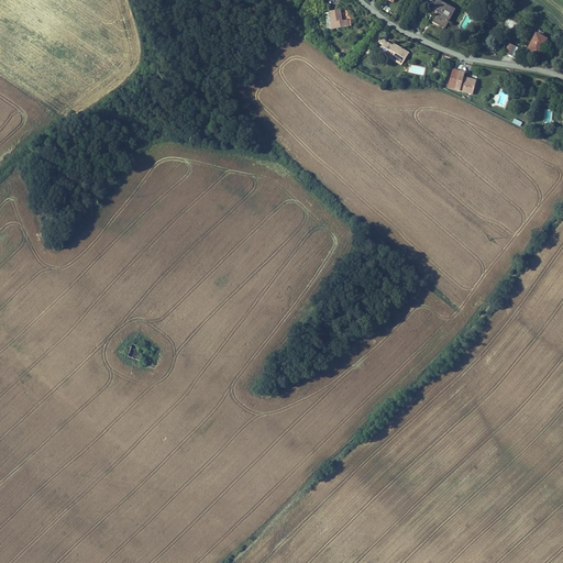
[(445,28),(455,9),(440,0),(434,0),(431,9),(438,12),(432,21),(445,28)]
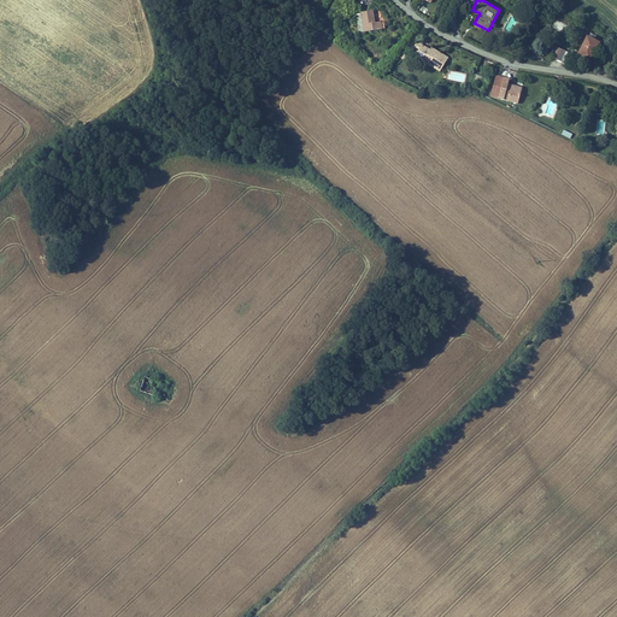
[(372,10),(360,12),(360,13),(356,15),(359,33),(383,28),(381,21),(375,22),(372,10)]
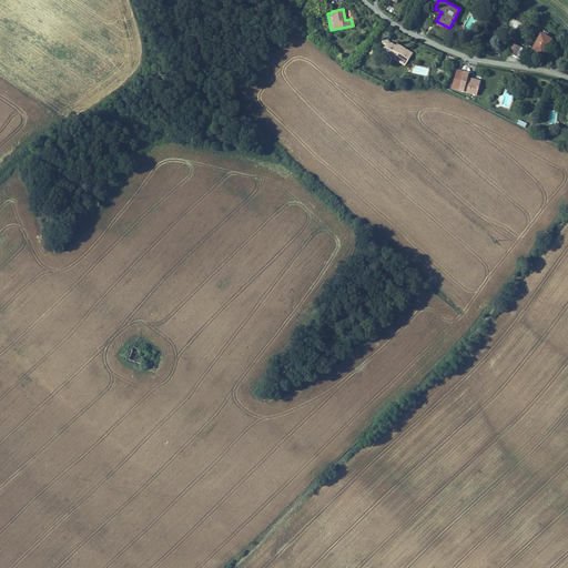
[(553,37),(543,32),(536,47),(548,51),(550,47),(549,46),(553,37)]
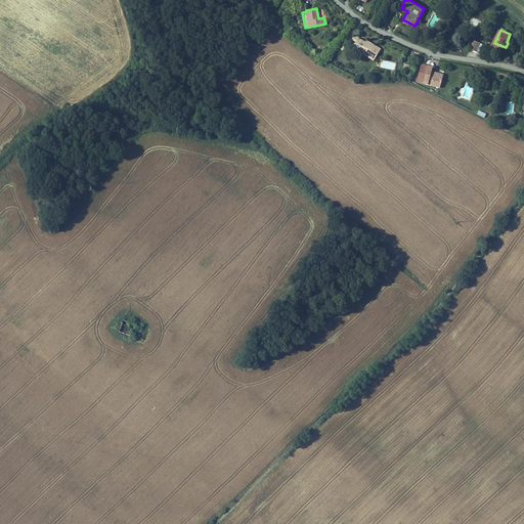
[(380,51),(372,46),(370,48),(361,42),(358,46),(361,48),(358,52),(372,61),(380,51)]
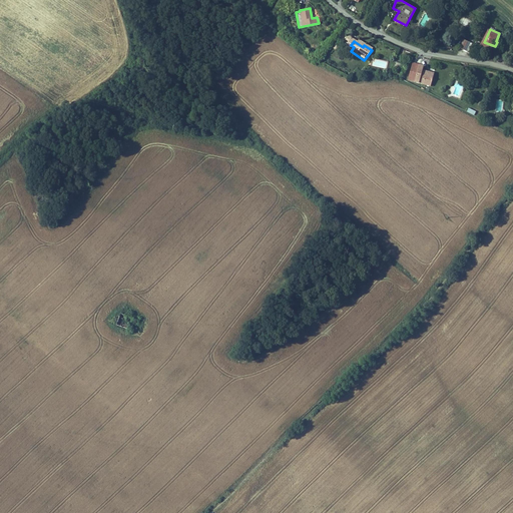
[(412,62),(408,81),(431,86),(434,72),(423,69),(424,65),(412,62)]
